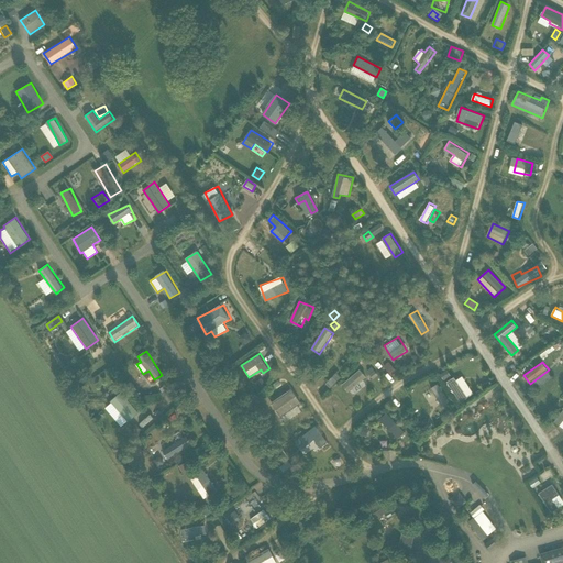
[(389,365),(385,370),(390,376),(396,371),(389,365)]
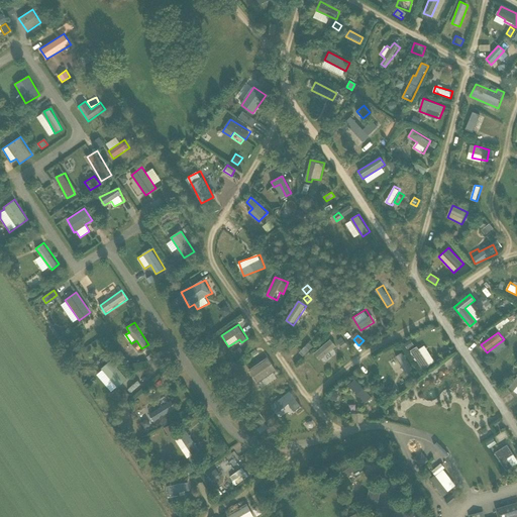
[(314,352),(320,360),(337,346),(331,338),(314,352)]
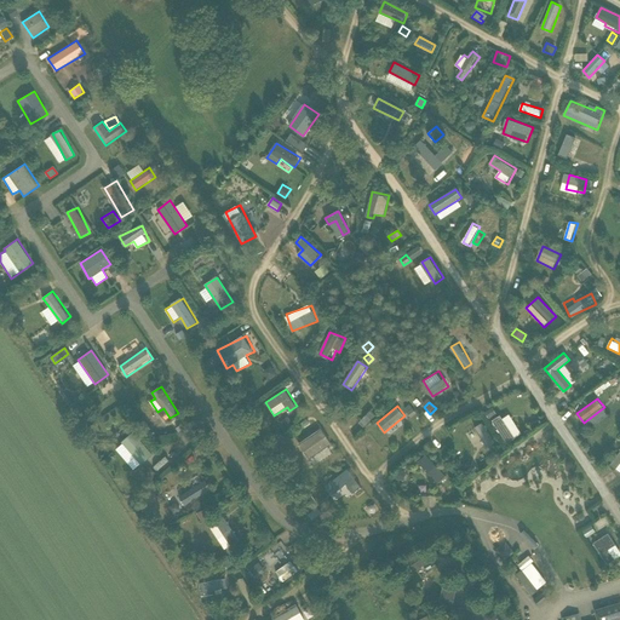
[(493,407),(486,412),(492,420),(499,415),(493,407)]
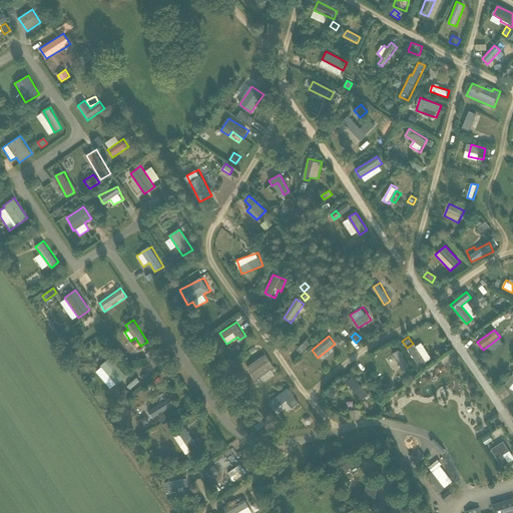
[(421,341),(409,348),(420,367),(432,359),(421,341)]
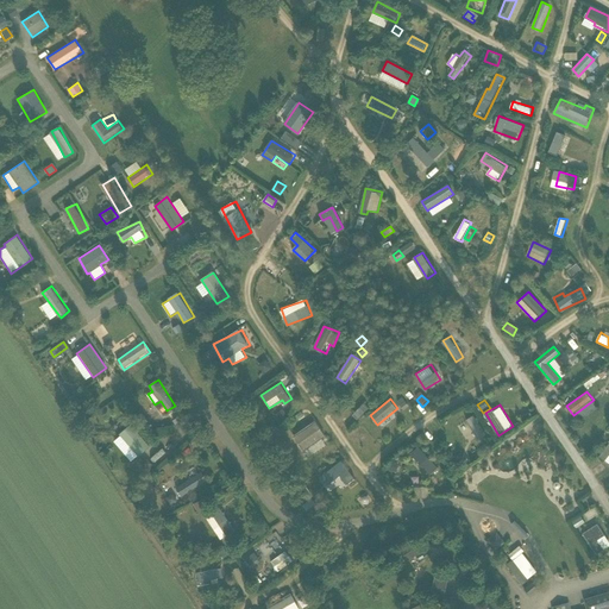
[(472,419),(465,422),(477,443),(484,438),(472,419)]
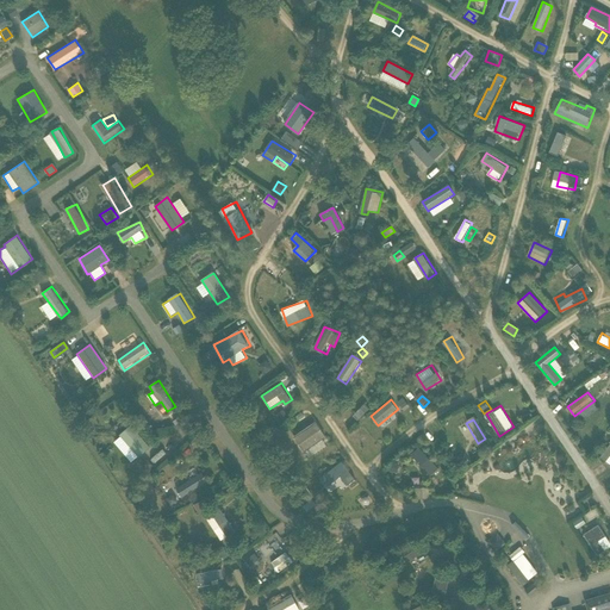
[(305,452),(328,436),(316,421),(294,436),(305,452)]
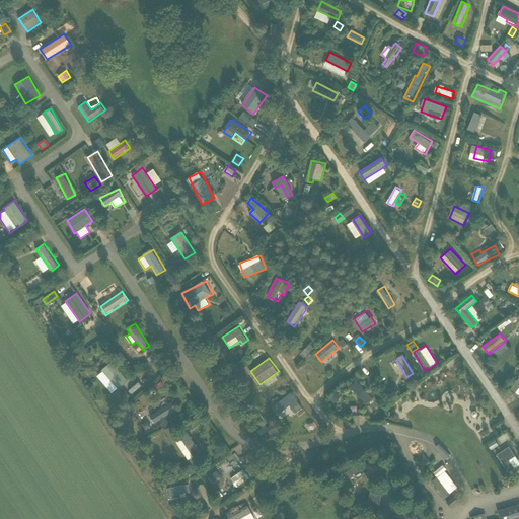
[(112,361),(101,370),(119,389),(129,380),(112,361)]
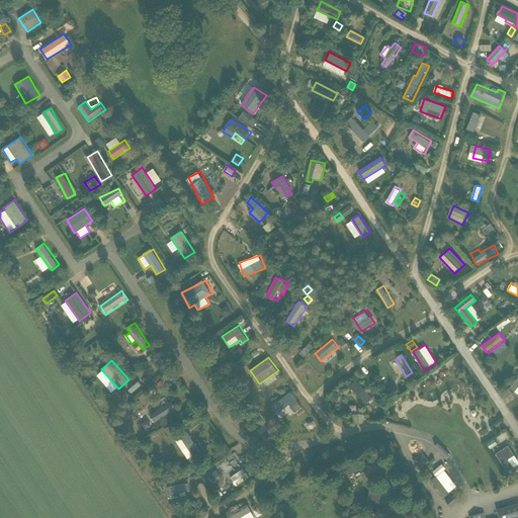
[(517,376),(509,389),(517,395),(517,387),(517,386),(517,376)]
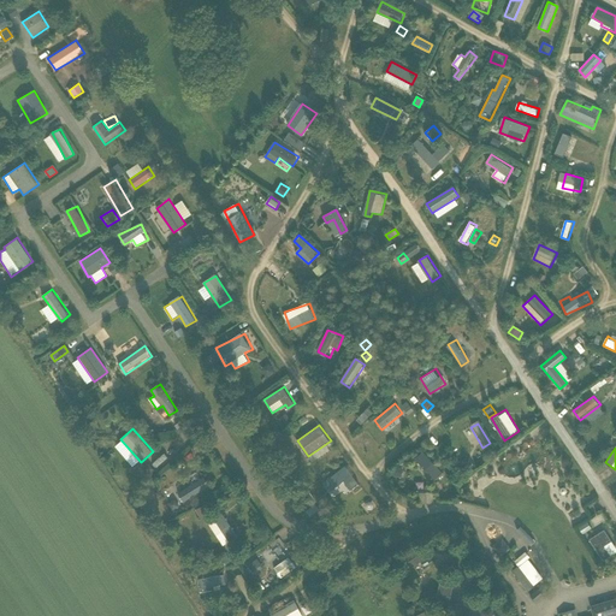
[(415,458),(436,481),(444,473),(425,451),(415,458)]
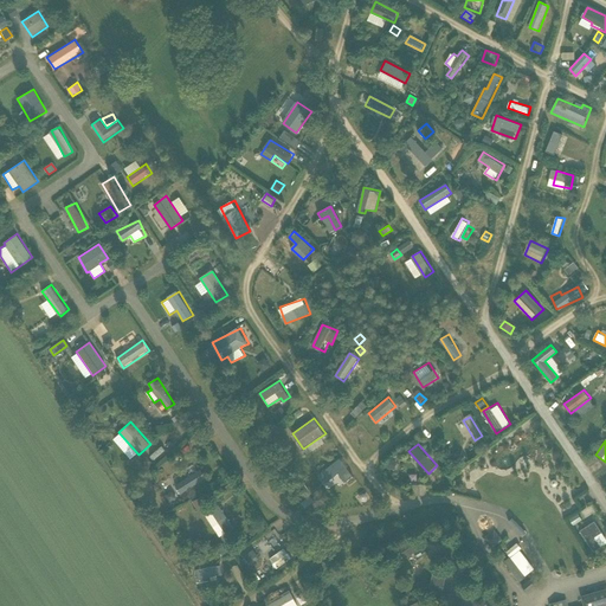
[(144,456),(139,461),(144,466),(150,462),(144,456)]
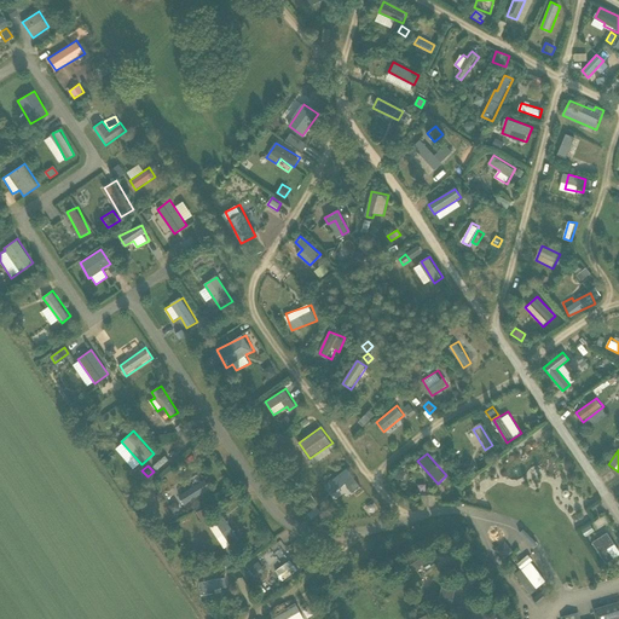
[(311,496),(305,501),(308,507),(316,502),(311,496)]
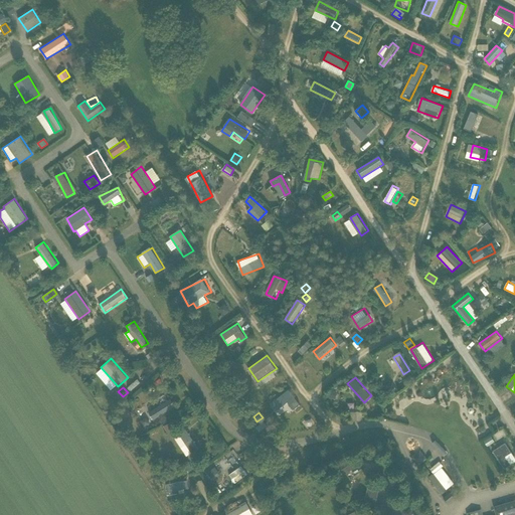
[(168,422),(163,426),(167,434),(173,430),(168,422)]
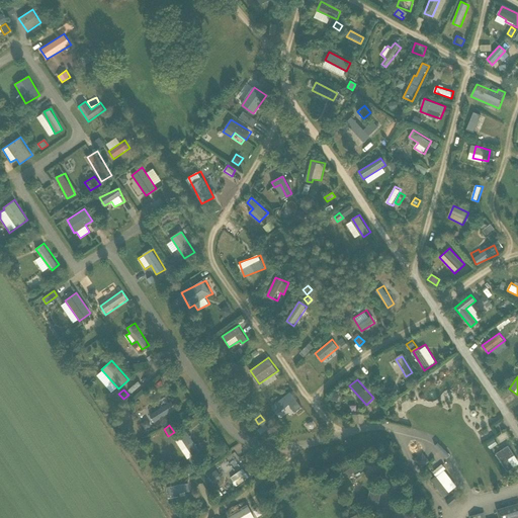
[(188,431),(175,439),(187,459),(200,451),(188,431)]
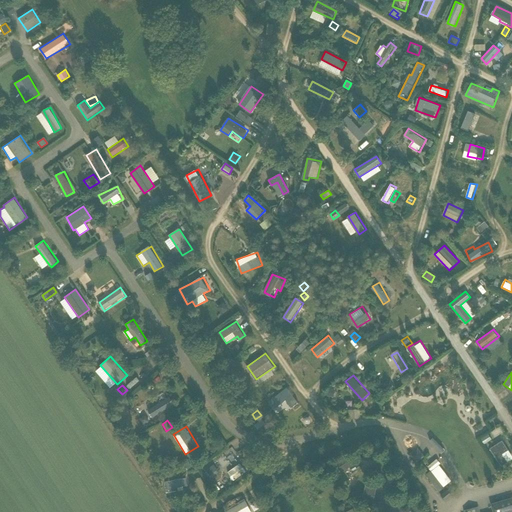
[(492,433),(494,437),(502,432),(500,428),(492,433)]
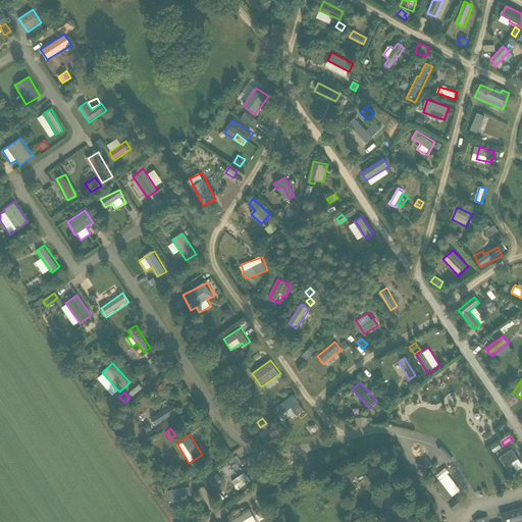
[(490,447),(493,452),(503,448),(500,441),(490,447)]
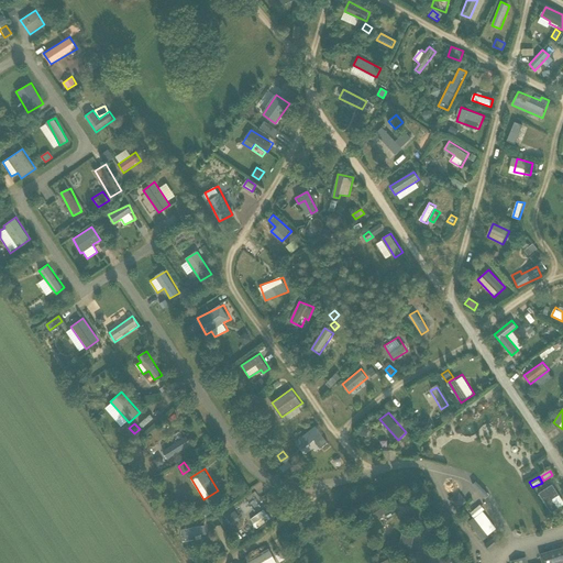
[(558,496),(551,485),(538,494),(550,514),(558,509),(551,500),(558,496)]
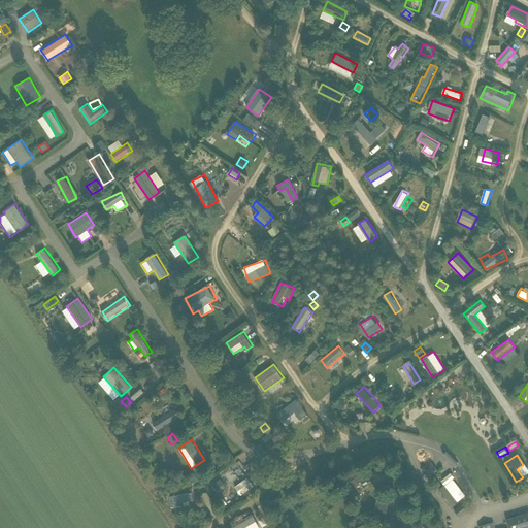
[(429,462),(422,469),(428,477),(436,470),(429,462)]
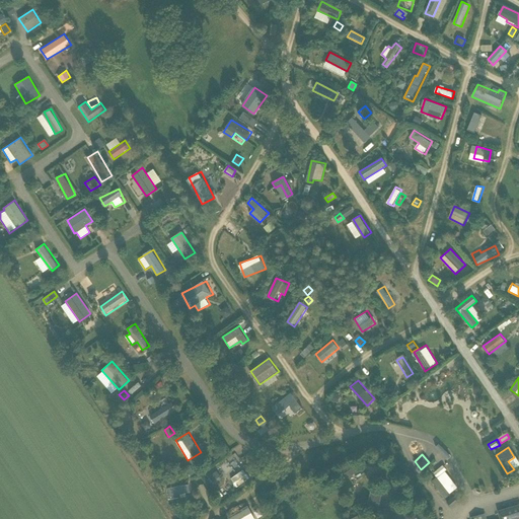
[(227,462),(231,468),(238,464),(235,458),(227,462)]
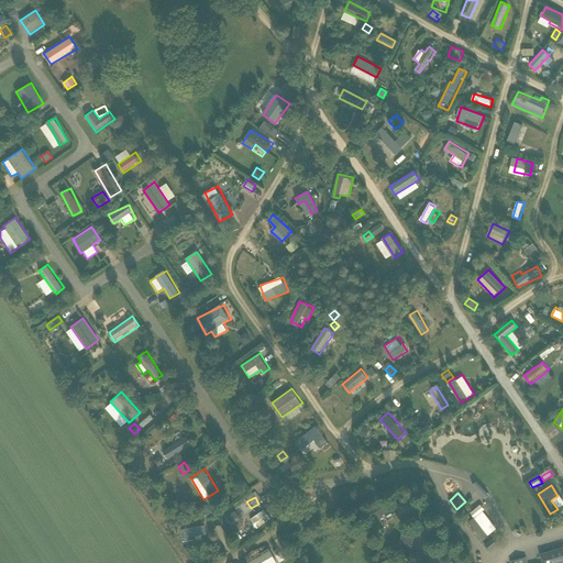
[(476,519),(471,522),(483,540),(498,529),(486,512),(488,511),(482,504),(471,512),(476,519)]
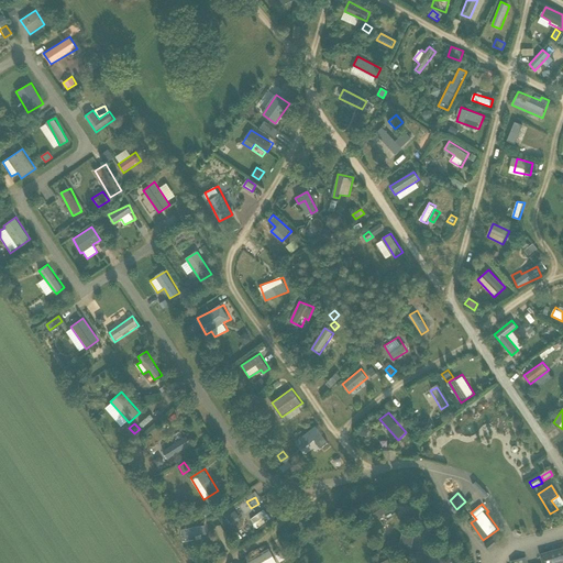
[(376,519),(388,510),(385,505),(373,514),(376,519)]
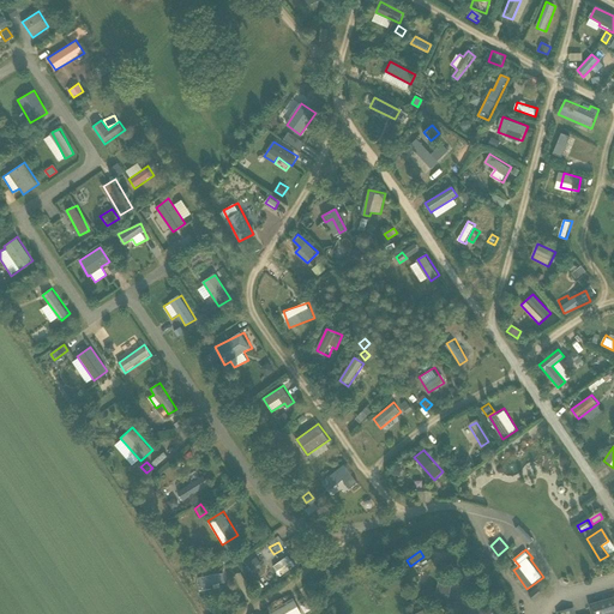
[(226,553),(217,559),(222,565),(230,559),(226,553)]
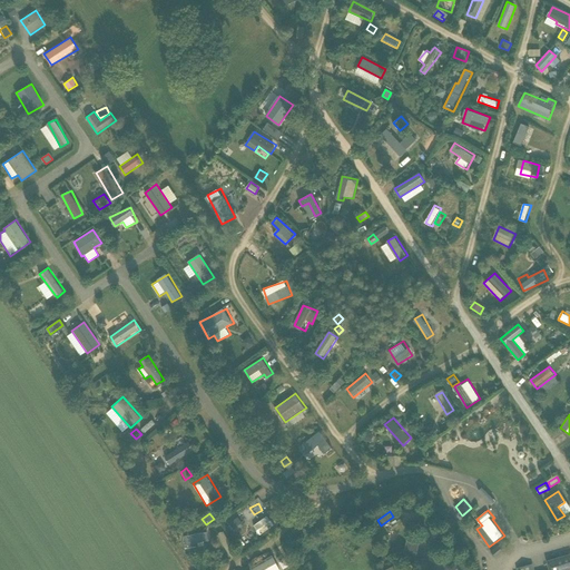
[(231,522),(236,529),(244,523),(239,516),(231,522)]
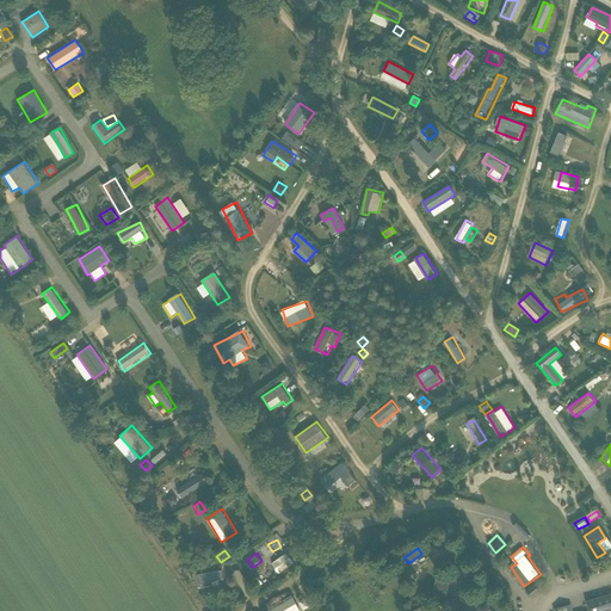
[(279,574),(295,563),(287,553),(271,563),(279,574)]
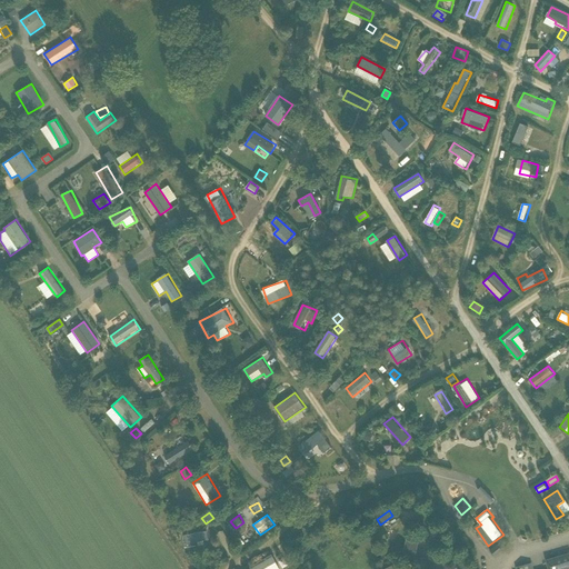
[(186,548),(210,542),(207,529),(182,535),(186,548)]
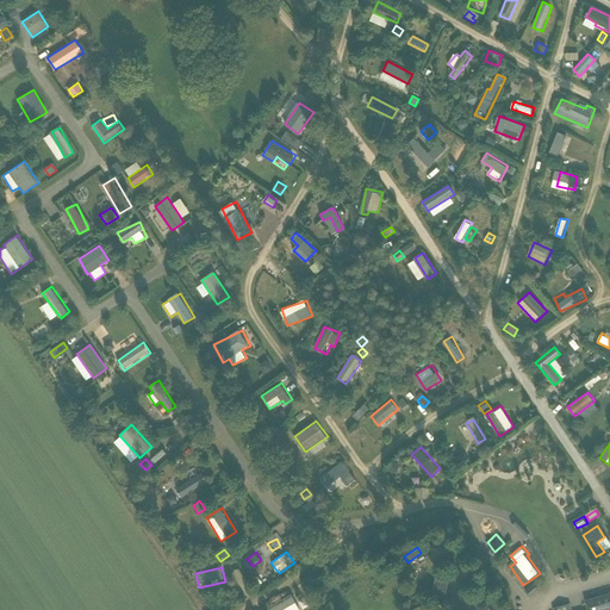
[(596,601),(595,598),(585,602),(587,609),(602,609),(609,608),(609,593),(604,596),(605,597),(596,601)]
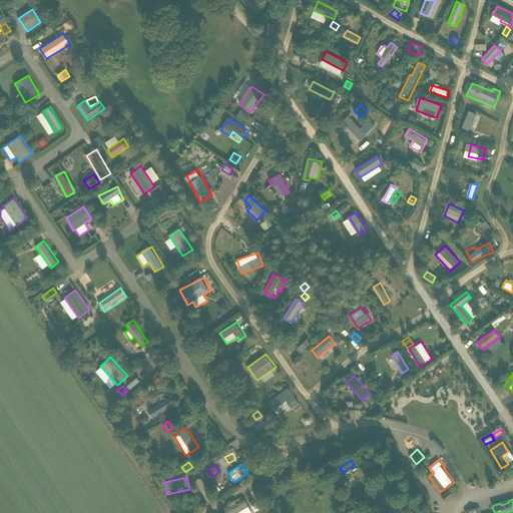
[(225,510),(226,512),(252,512),(246,500),(225,510)]
